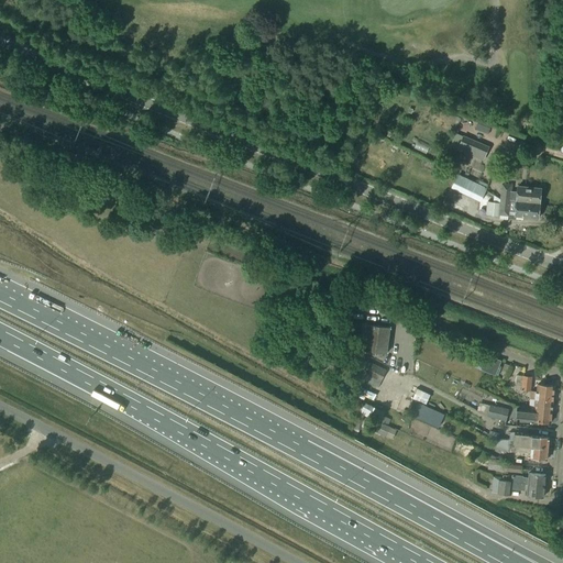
[(489,146),(463,136),(457,151),(483,161),(489,146)]
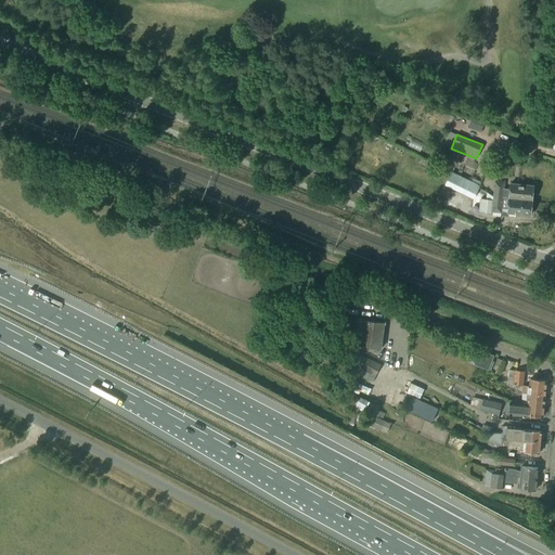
[(480,185),(451,171),(444,185),(473,199),(480,185)]
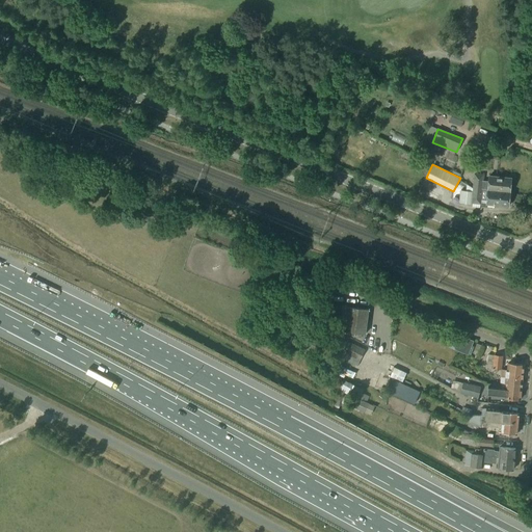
[(474,181),(473,189),(509,192),(511,179),(489,177),(488,182),(482,182),(474,181)]
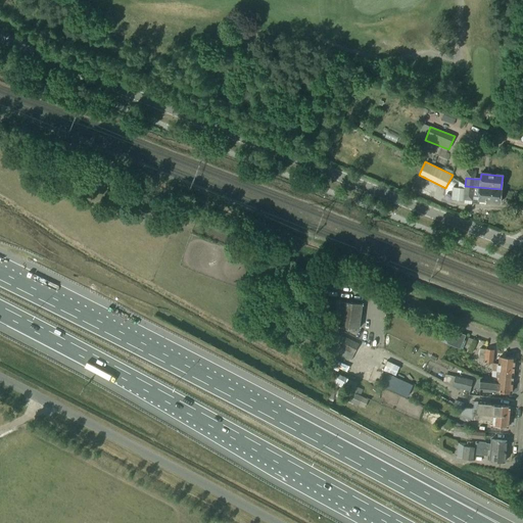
[(478,201),(500,203),(501,189),(465,186),(465,189),(459,188),(453,188),(452,199),(459,200),(459,198),(478,200),(478,201)]
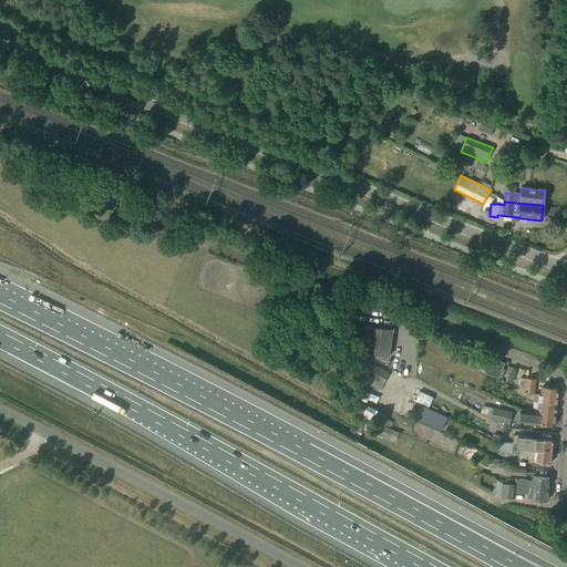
[(389,357),(392,330),(370,328),(367,353),(389,357)]
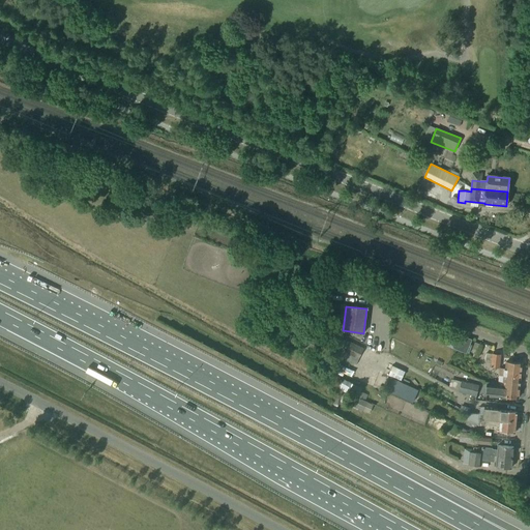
[(471,340),(452,332),(451,334),(446,347),(466,354),(471,340)]
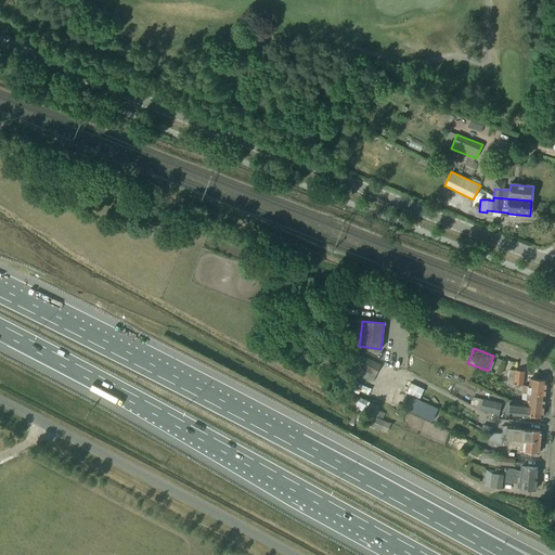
[(375,376),(381,365),(365,358),(360,369),(375,376)]
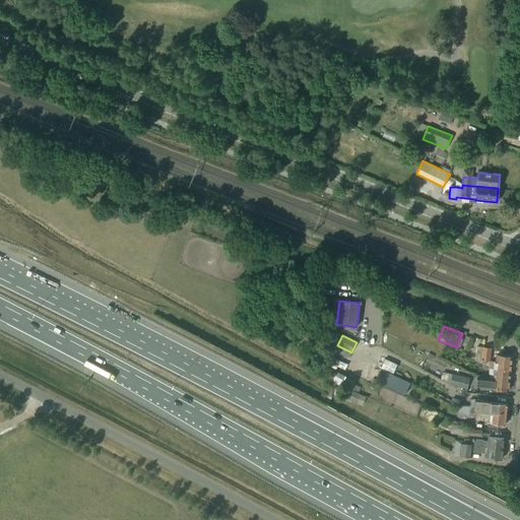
[(490,361),(491,348),(483,348),(482,361),(490,361)]
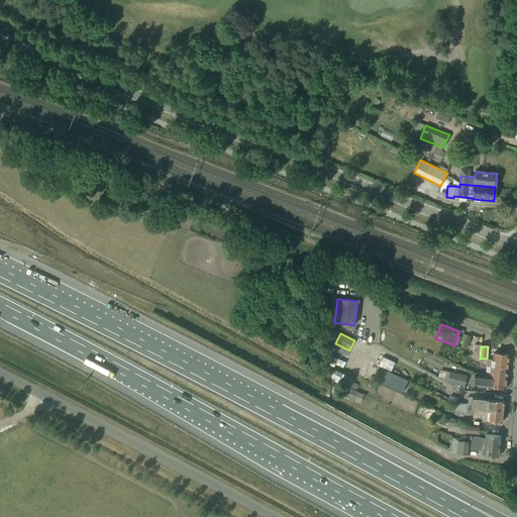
[(507,371),(508,354),(494,353),(493,360),(487,359),(486,367),(491,368),(491,367),(501,368),(501,370),(507,371)]
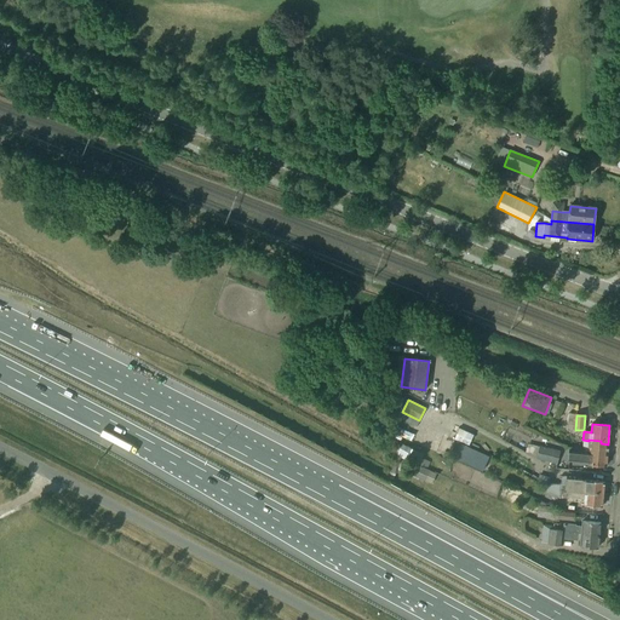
[(466,431),(461,442),(469,446),(474,435),(466,431)]
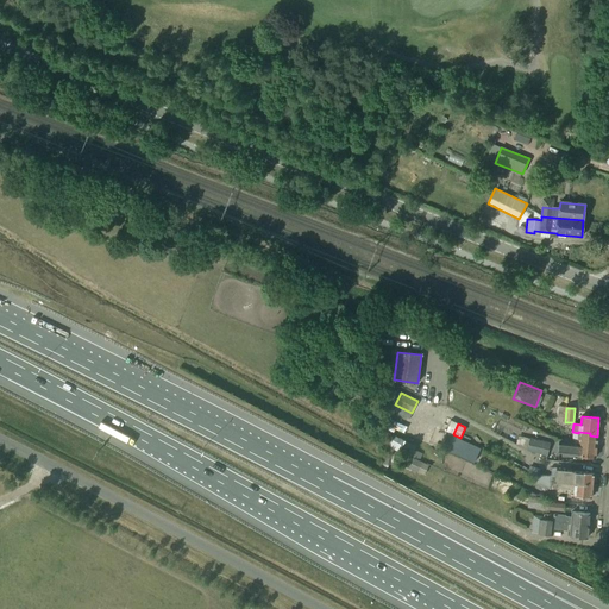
[(596,445),(597,437),(590,435),(590,433),(578,432),(578,433),(577,444),(596,445)]
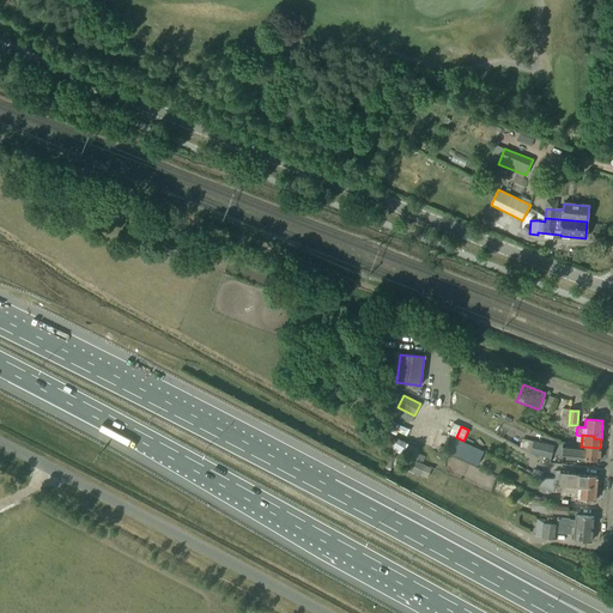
[(455,439),(449,453),(477,466),(483,453),(455,439)]
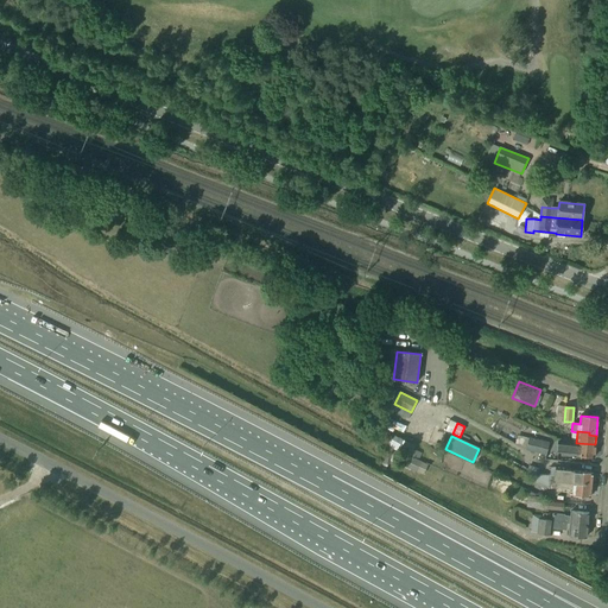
[(549,443),(530,438),(527,450),(540,454),(539,458),(544,460),(546,455),(549,443)]
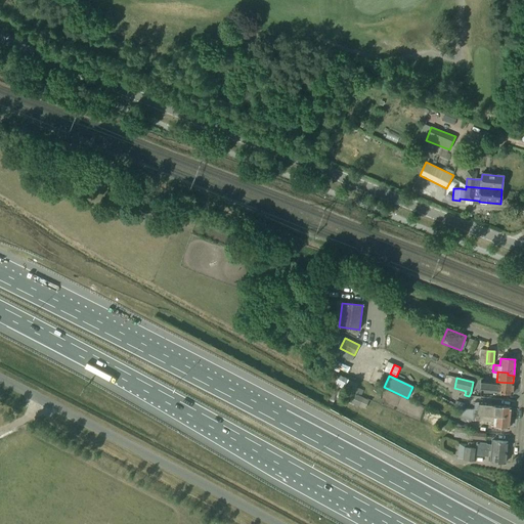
[(496,382),(481,381),(480,391),(496,392),(512,394),(513,383),(496,382)]
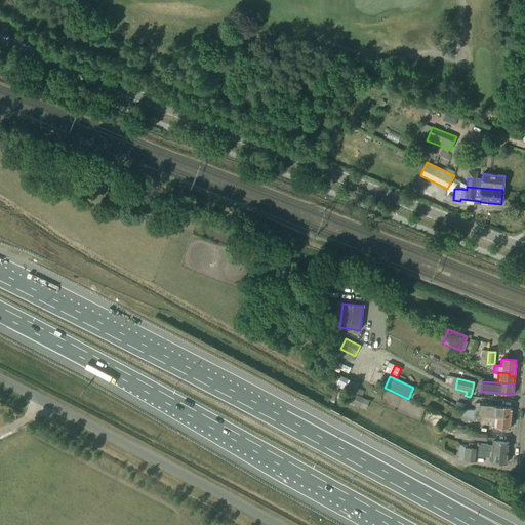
[(359,407),(363,400),(349,393),(345,400),(359,407)]
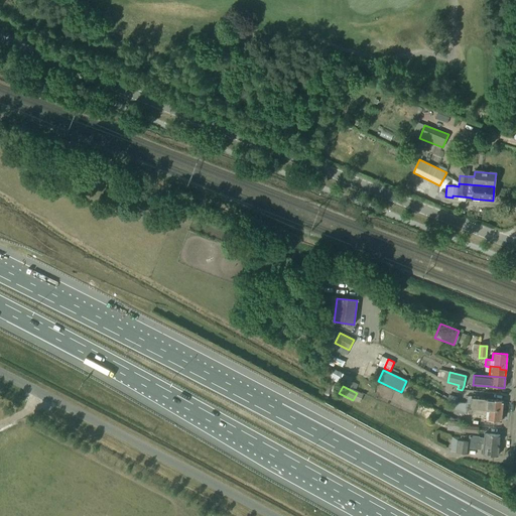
[(467,403),(459,403),(468,406),(473,407),(473,408),(502,411),(503,401),(479,399),(479,397),(467,396),(467,403)]
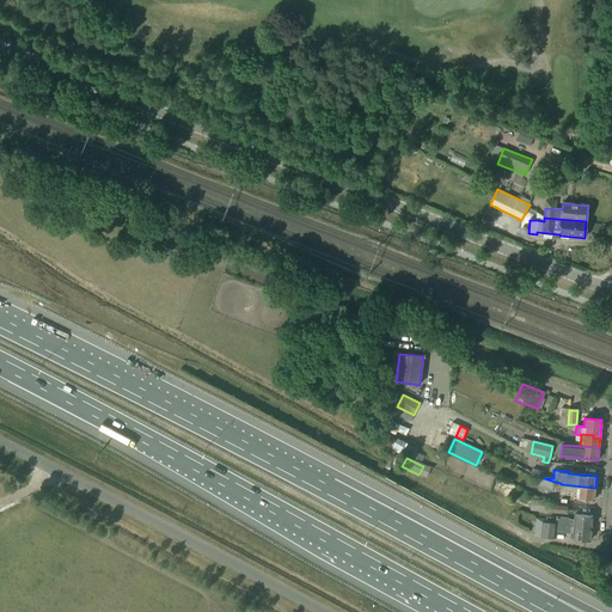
[(594,500),(595,488),(561,484),(561,483),(555,482),(544,478),(539,477),(538,490),(577,494),(576,499),(594,500)]
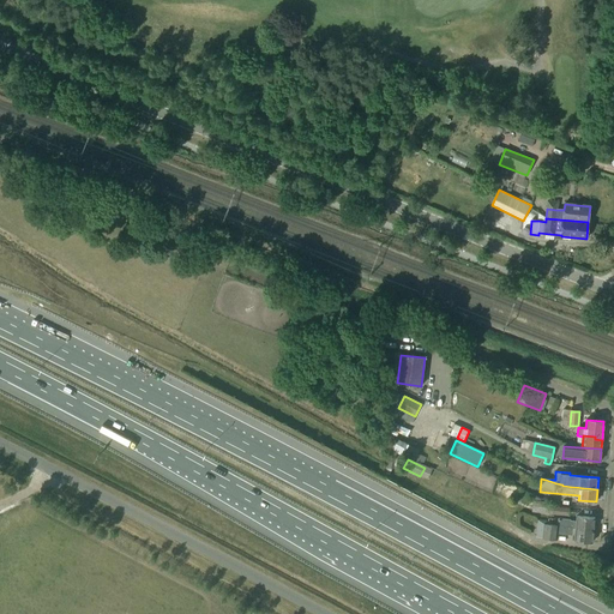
[(569,517),(570,509),(548,505),(548,503),(534,500),(533,512),(569,517)]
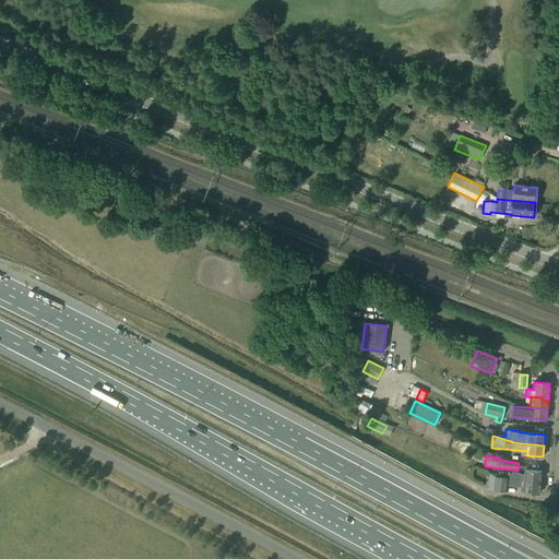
[(540,483),(542,473),(525,471),(524,476),(519,475),(519,474),(509,473),(508,479),(540,483)]
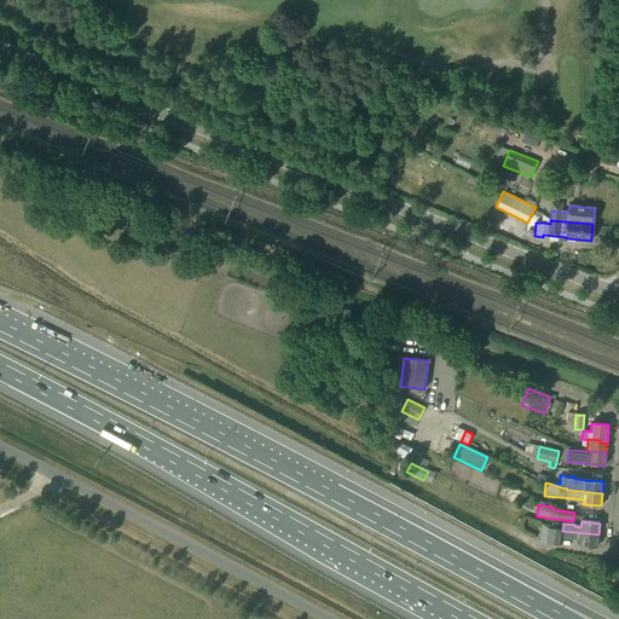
[(599,534),(562,531),(549,528),(542,528),(541,542),(548,542),(548,543),(561,544),(561,538),(579,541),(579,545),(597,548),(599,534)]
